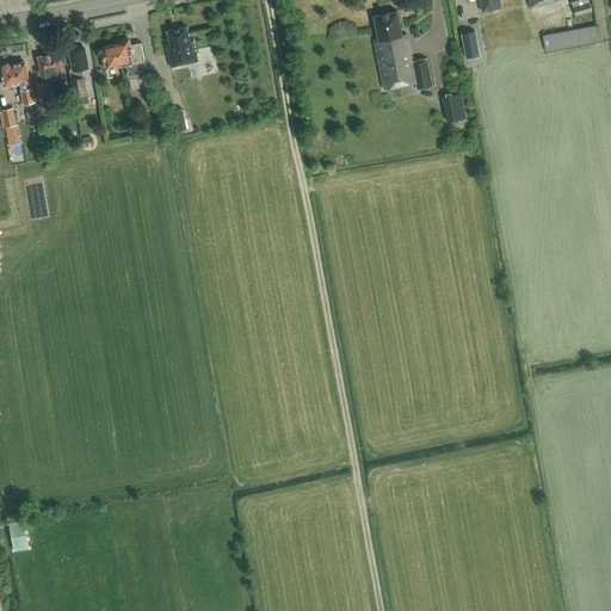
[(501,8),(499,0),(480,0),(482,12),(501,8)]
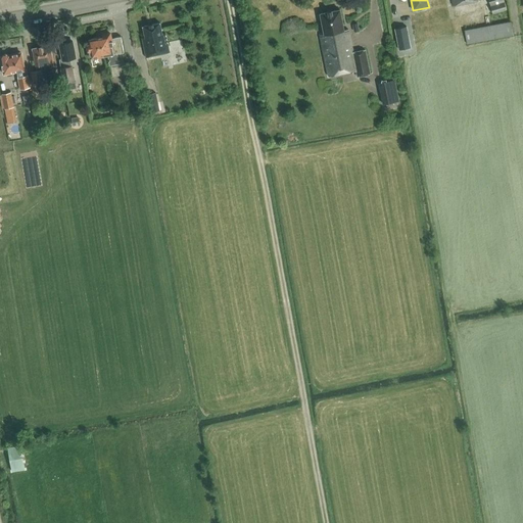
[(488,0),(493,14),(513,8),(511,0),(488,0)]
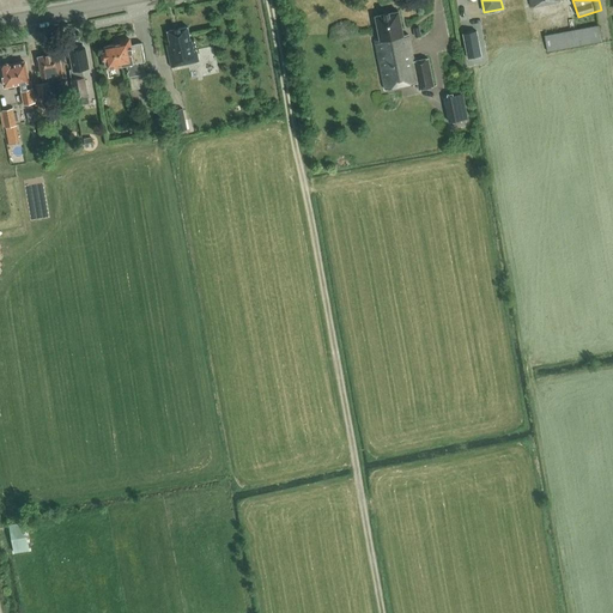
[(410,34),(407,34),(404,35),(400,18),(399,11),(375,16),(376,23),(380,40),(376,41),(386,90),(418,84),(419,90),(434,87),(428,59),(414,61),(410,34)]
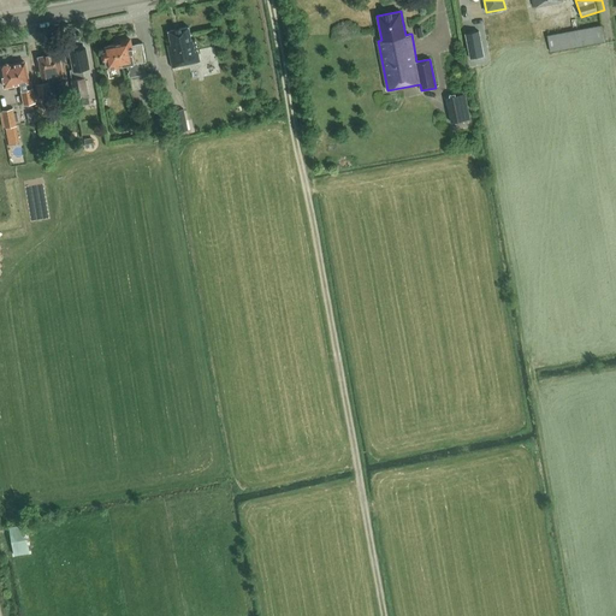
[(548,36),(550,52),(605,41),(602,25),(548,36)]
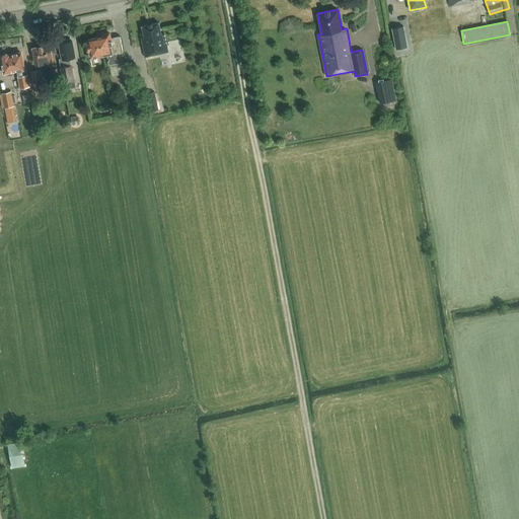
[(145,44),(147,53),(148,56),(168,52),(164,32),(162,33),(159,22),(142,26),(145,44)]
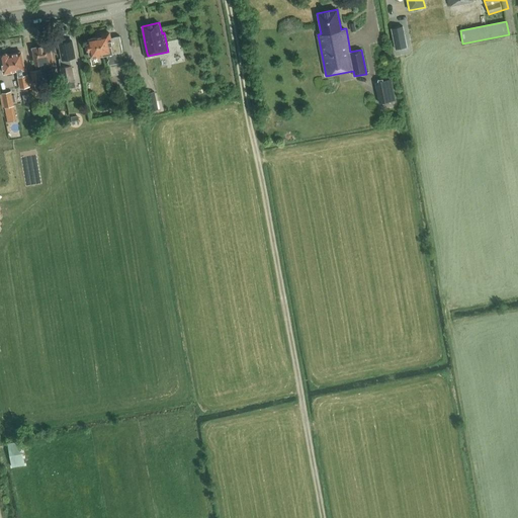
[(407,48),(403,26),(391,28),(395,50),(407,48)]
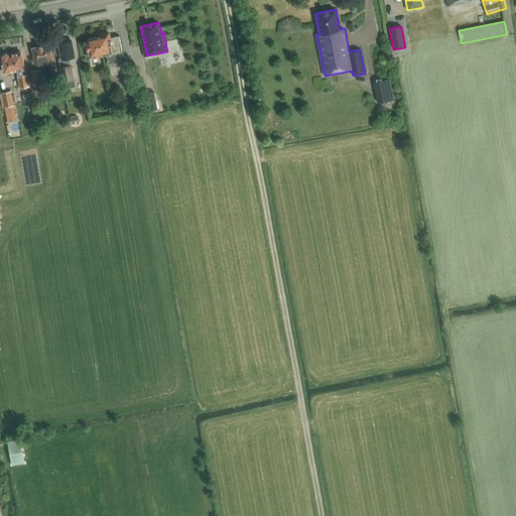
[(87,44),(89,57),(106,54),(108,65),(109,65),(111,76),(122,73),(120,62),(119,52),(122,51),(119,36),(110,37),(109,32),(101,34),(102,35),(89,38),(90,43),(87,44)]
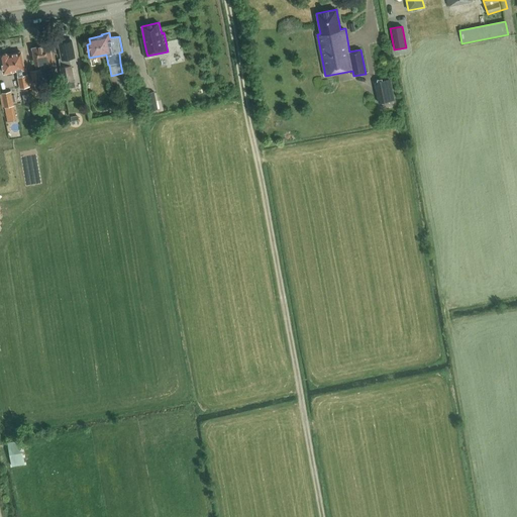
[(75,85),(70,58),(75,57),(73,46),(74,46),(73,40),(59,43),(62,58),(59,59),(64,87),(75,85)]
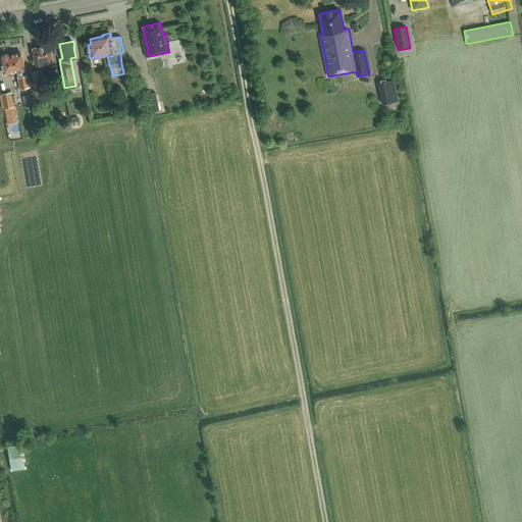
[(50,46),(51,46),(50,45),(32,49),(32,50),(33,50),(37,70),(30,72),(33,85),(45,82),(41,64),(53,62),(50,46)]
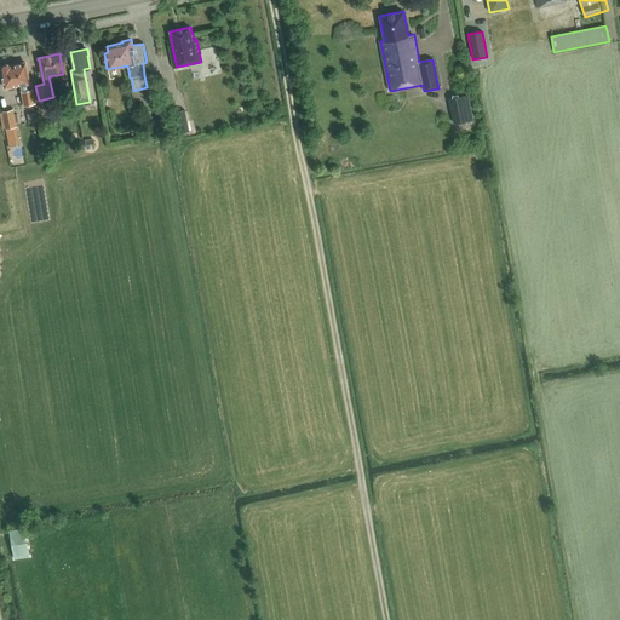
[(0,67),(5,87),(21,85),(22,92),(24,105),(35,103),(33,90),(30,81),(29,82),(26,63),(0,67)]
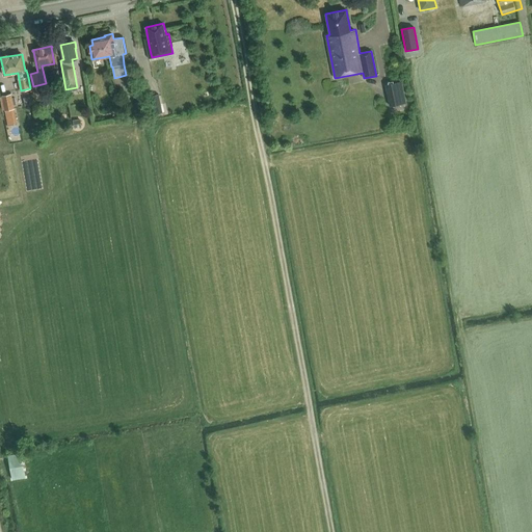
[(389,91),(392,105),(406,102),(403,88),(389,91)]
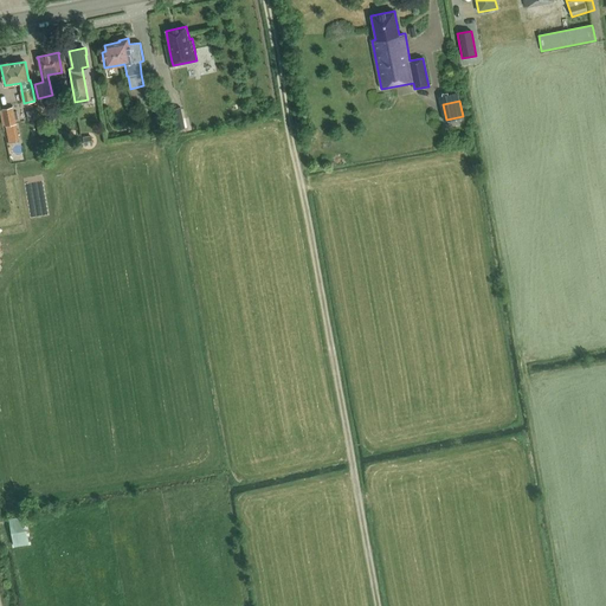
[(17,124),(13,108),(2,109),(5,127),(17,124)]
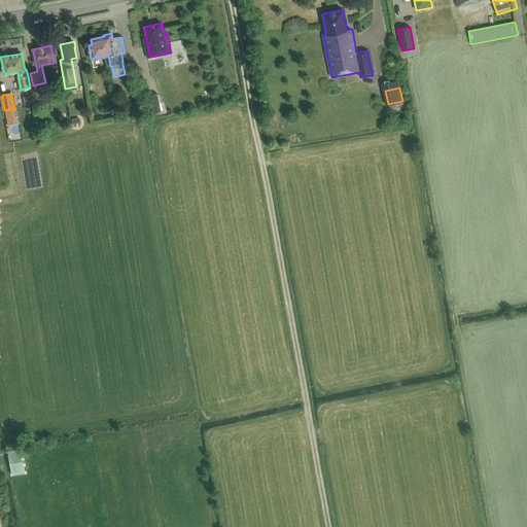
[(79,118),(72,119),(73,127),(80,126),(79,118)]
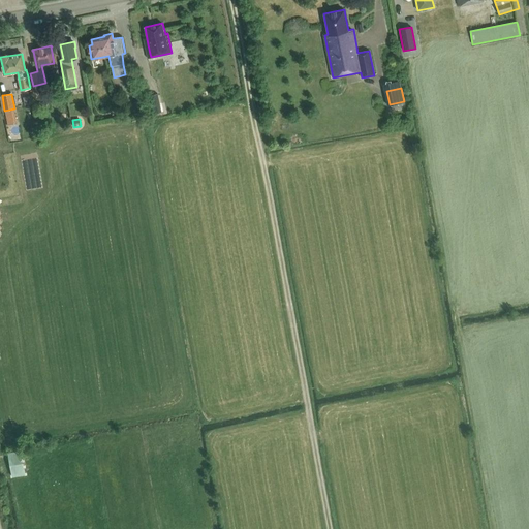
[(12,476),(25,474),(20,449),(8,452),(12,476)]
